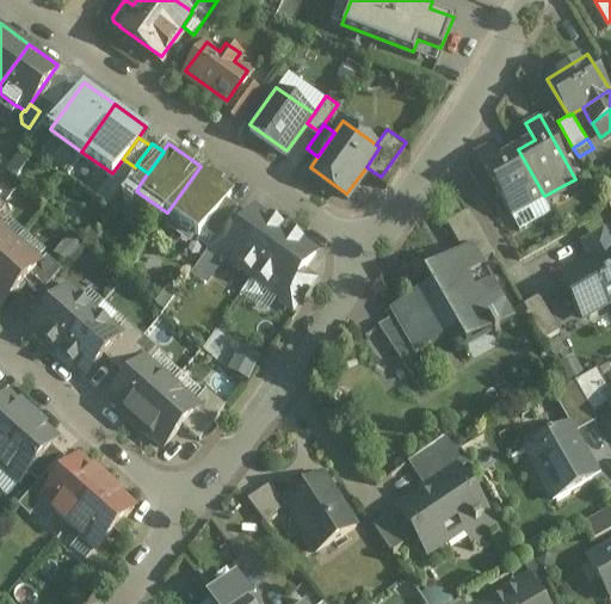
[(491,145),(477,152),(494,182),(512,214),(544,196),(518,149),(499,160),(491,145)]
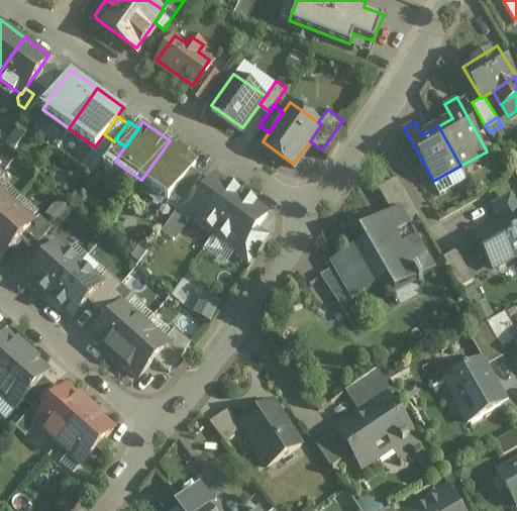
[(406,132),(396,138),(408,160),(418,154),(406,132)]
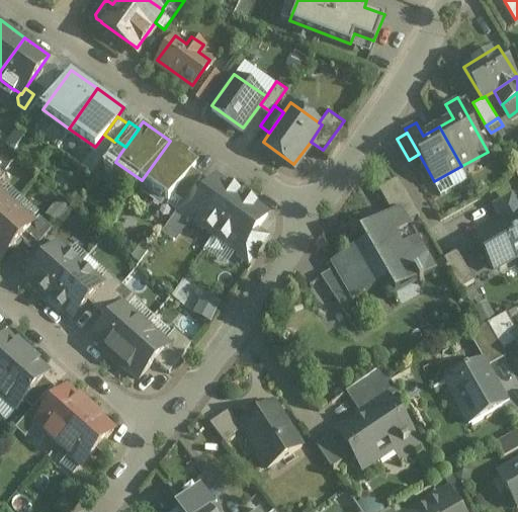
[(125,147),(115,140),(114,142),(109,148),(119,155),(125,147)]
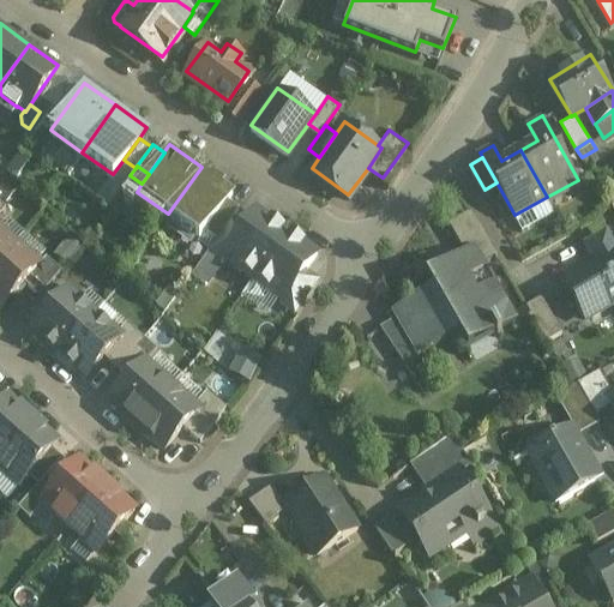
[(202,167),(168,214),(199,235),(218,209),(227,197),(233,188),(202,167)]
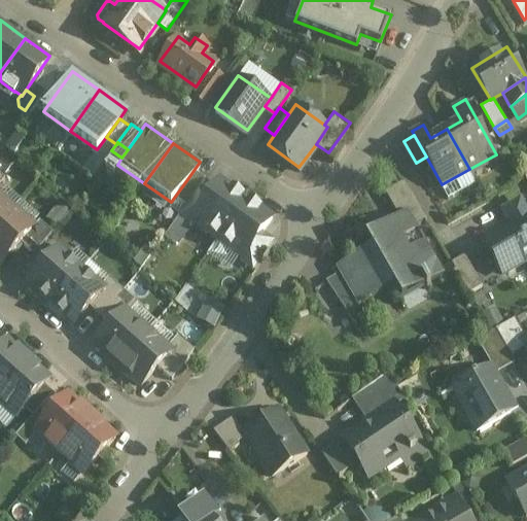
[(205,175),(195,169),(187,179),(197,186),(199,185),(205,175)]
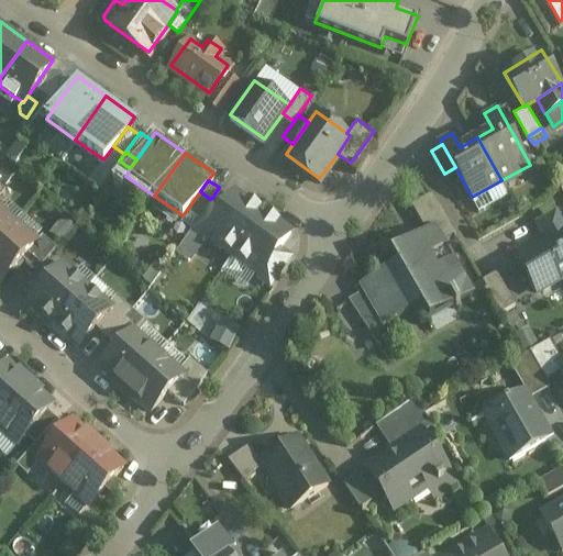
[(224,206),(206,232),(206,233),(233,252),(263,209),(236,189),(224,206)]
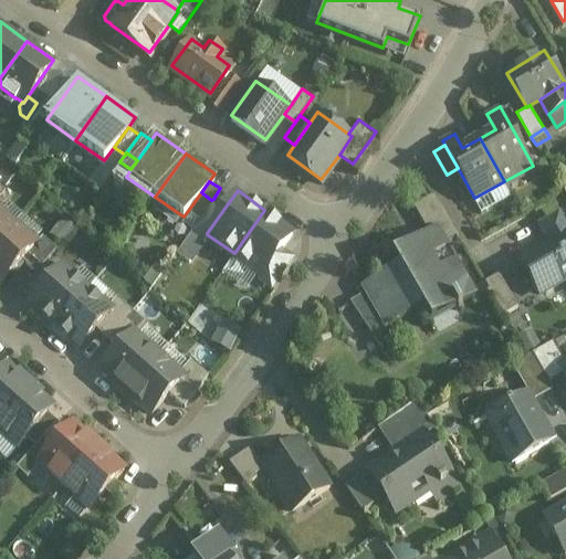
[(429,230),(391,249),(398,260),(358,280),(362,286),(383,323),(422,301),(430,316),(456,302),(457,304),(461,302),(460,299),(477,292),(447,238),(458,232),(435,190),(413,202),(429,230)]
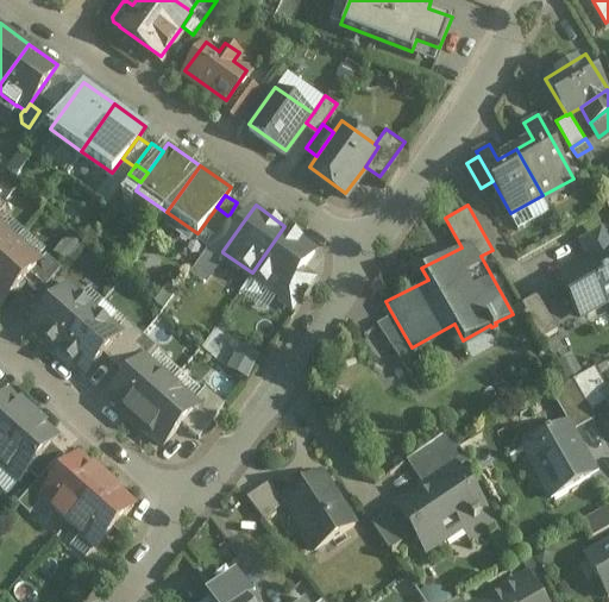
[(227,215),(207,245),(220,255),(223,252),(223,251),(243,223),(230,214),(227,215)]
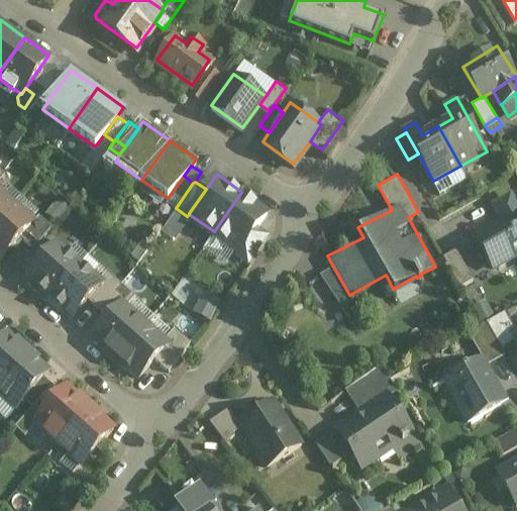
[(0,216),(13,202),(0,190),(0,216)]
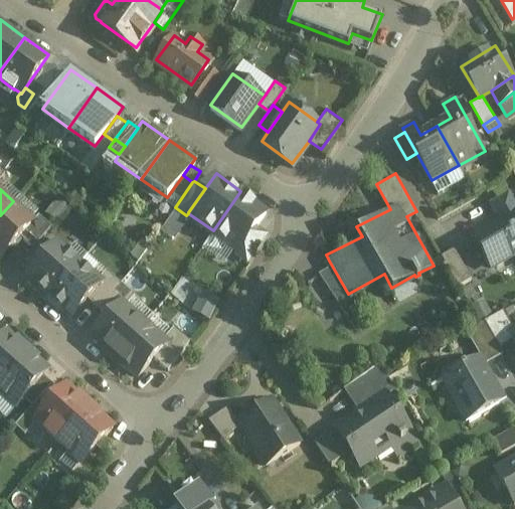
[(240,191),(213,230),(237,247),(237,248),(254,224),(266,209),(240,191)]
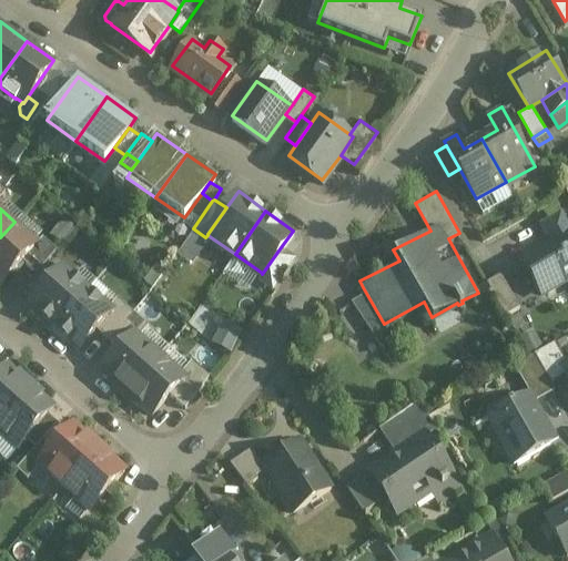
[(567,226),(560,213),(544,223),(553,238),(526,254),(546,289),(567,276),(567,226)]
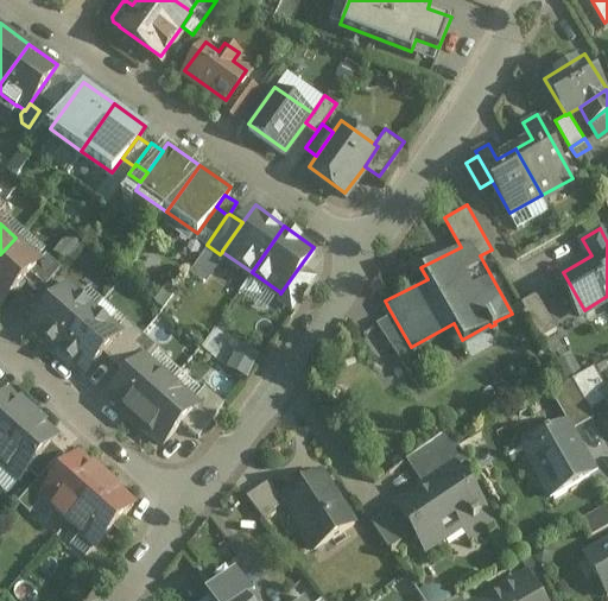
[(16,238),(0,254),(0,299),(1,302),(24,276),(39,258),(16,238)]
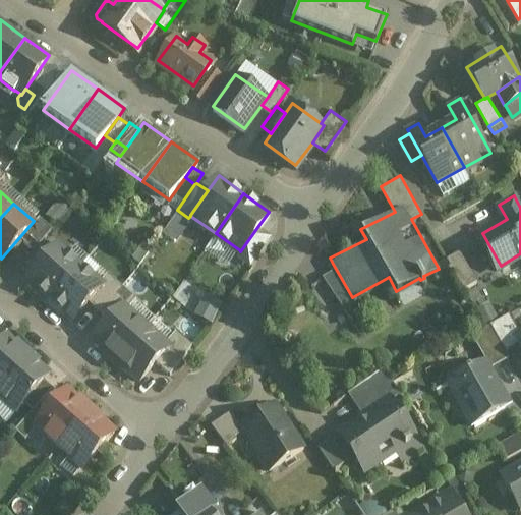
[(34,221),(20,236),(34,248),(51,229),(38,217),(34,221)]
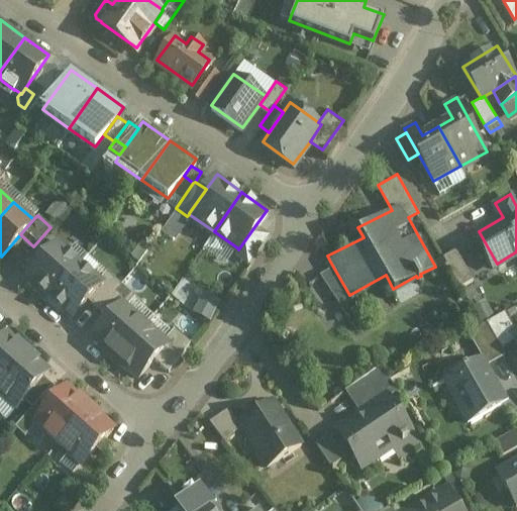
[(255,225),(238,249),(238,248),(236,251),(247,259),(267,232),(255,225)]
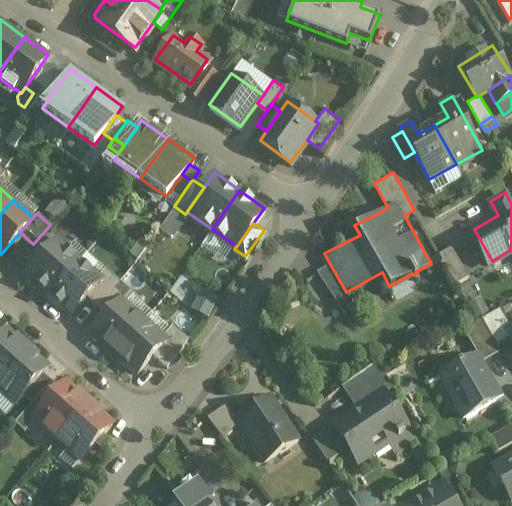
[(53,242),(43,233),(35,242),(45,251),(53,242)]
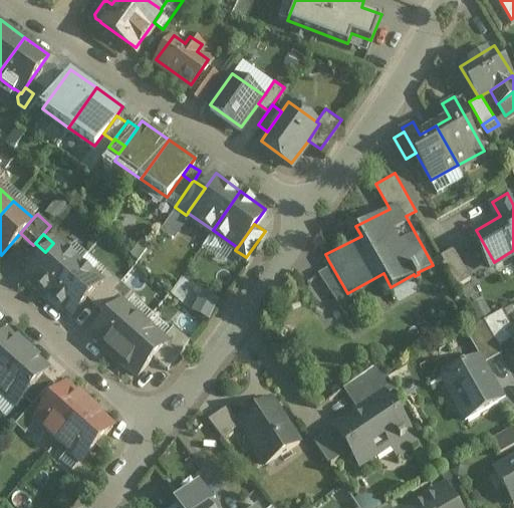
[(45,252),(26,274),(42,289),(41,290),(47,295),(79,259),(56,240),(53,243),(45,252)]
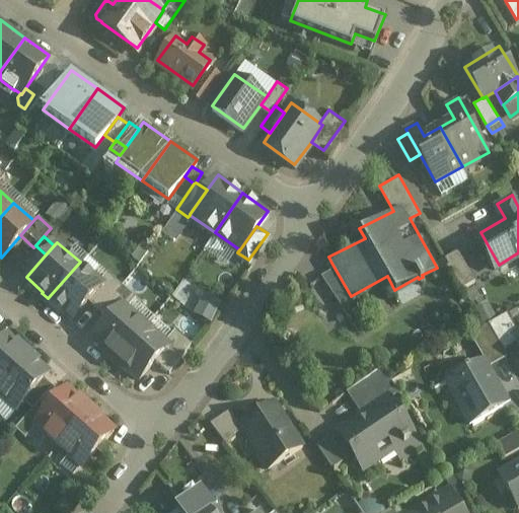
[(474,278),(457,248),(444,255),(461,286),(474,278)]
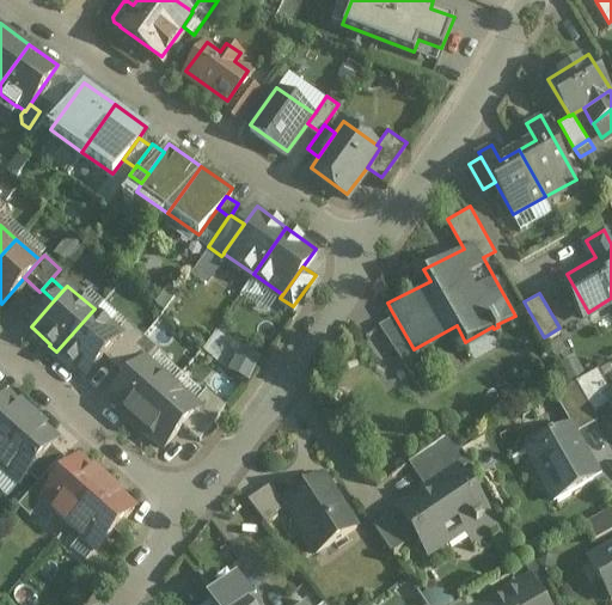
[(95,309),(56,352),(63,358),(65,356),(85,374),(104,353),(121,332),(117,329),(95,309)]
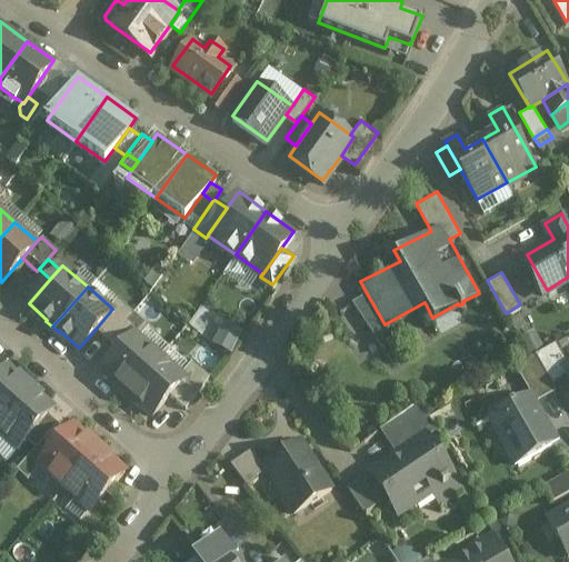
[(385,324),(363,288),(348,295),(371,331),(385,324)]
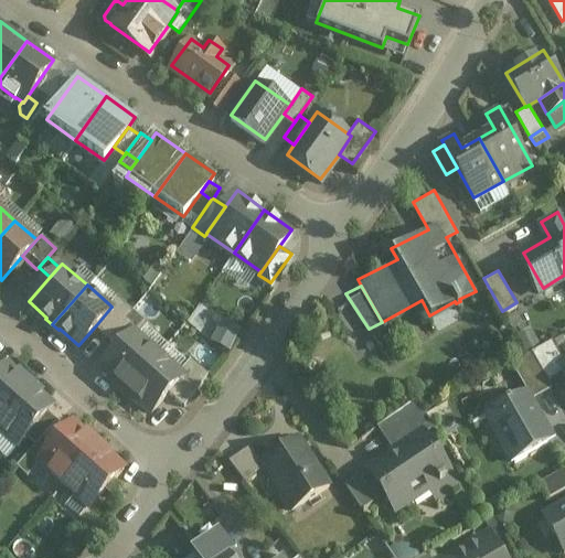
[(112,307),(96,325),(107,335),(132,308),(116,293),(108,303),(112,307)]
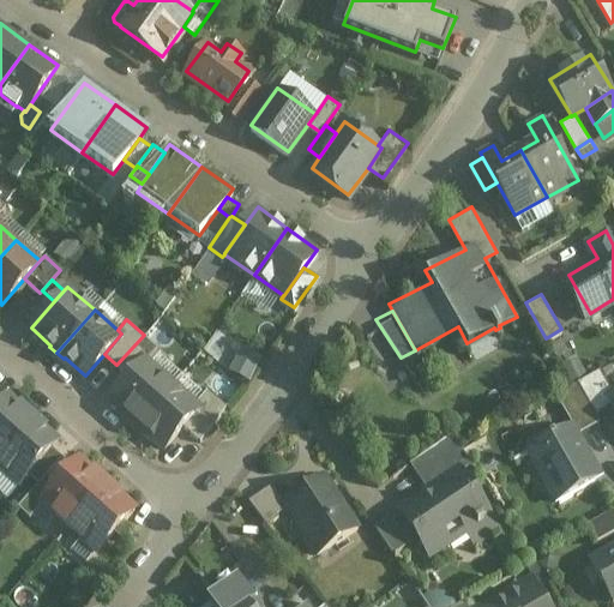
[(144,335),(116,365),(130,376),(145,358),(150,361),(161,349),(144,335)]
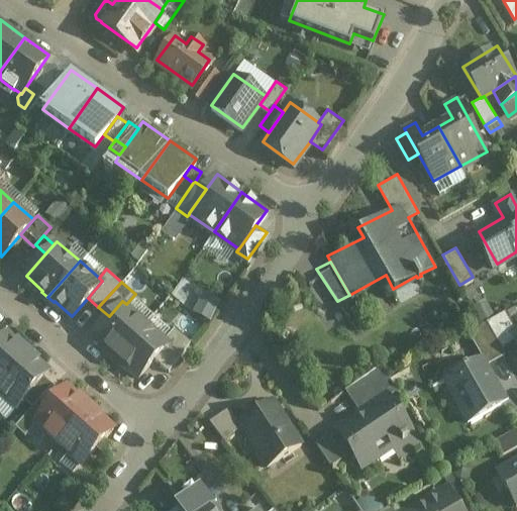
[(195,309),(212,316),(220,295),(203,288),(195,309)]
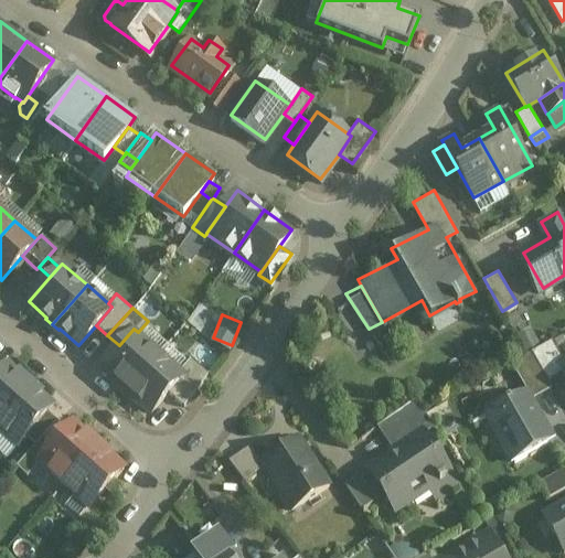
[(119,345),(102,365),(120,382),(118,383),(125,388),(158,351),(138,332),(134,329),(119,345)]
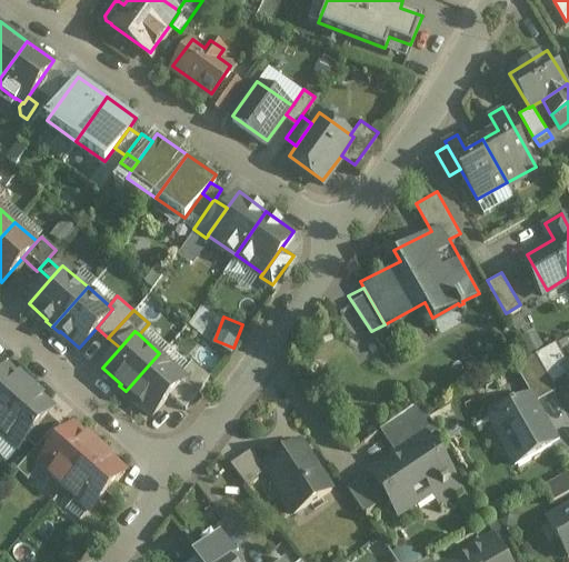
[(555,341),(533,352),(551,381),(568,370),(568,369),(566,362),(567,361),(555,341)]
